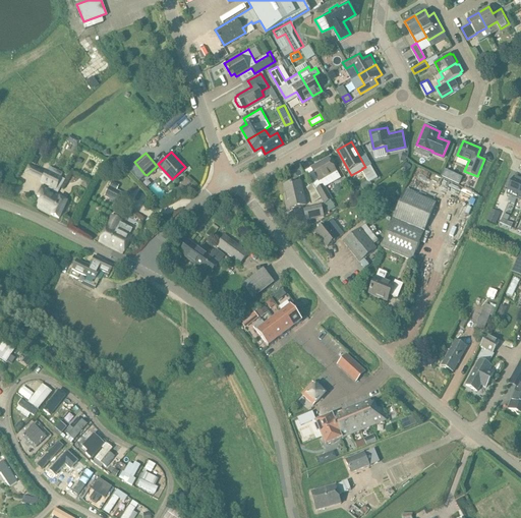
[(134,162),(129,156),(123,161),(139,179),(145,174),(134,162)]
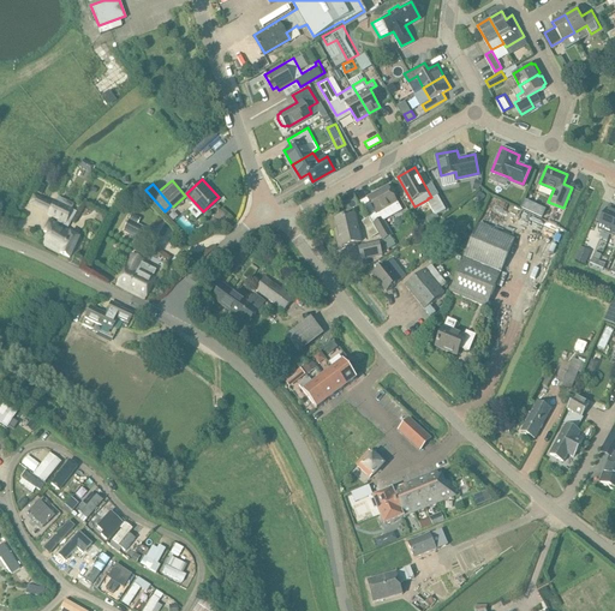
[(369,215),(372,221),(383,215),(386,220),(402,210),(388,184),(368,196),(376,210),(369,215)]
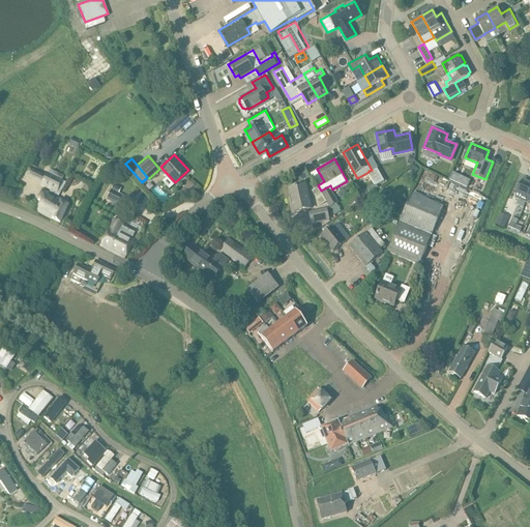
[(369,172),(376,183),(384,179),(377,166),(372,170),(369,171),(369,172)]
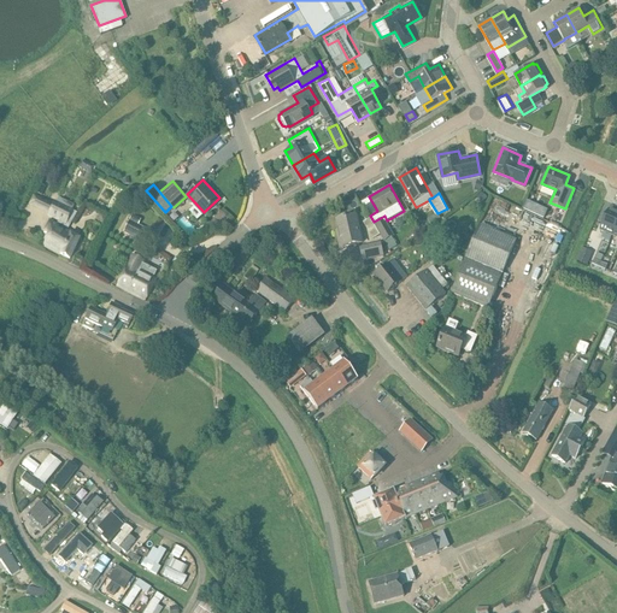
[(68,217),(72,219),(76,211),(70,207),(71,206),(54,199),(47,213),(65,222),(68,217)]
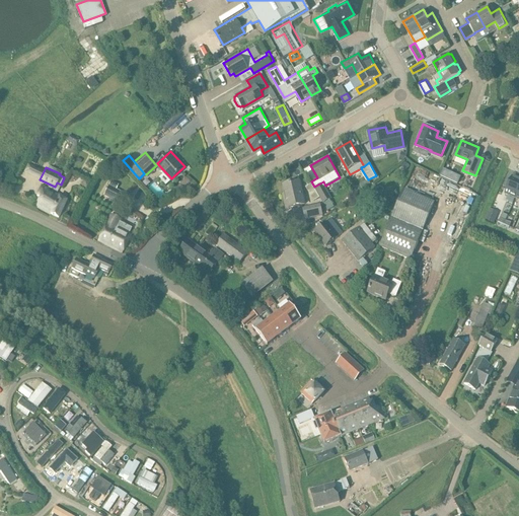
[(505,192),(514,196),(518,183),(518,176),(512,173),(505,192)]
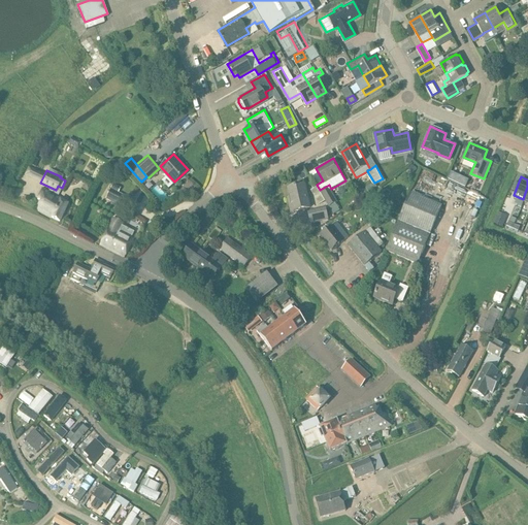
[(105,196),(126,207),(131,197),(119,190),(121,186),(113,182),(105,196)]
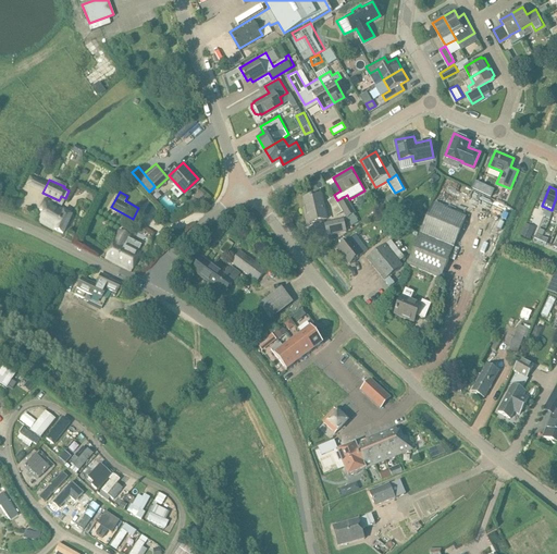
[(310,221),(326,217),(322,193),(305,197),(310,221)]
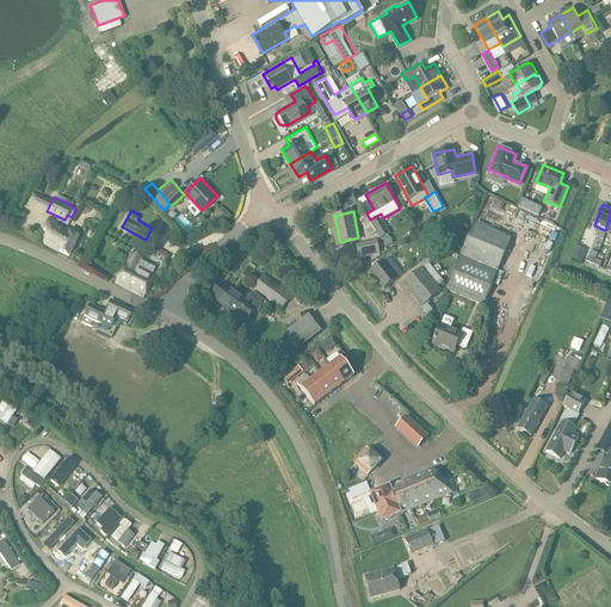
[(381,236),(386,245),(393,241),(389,233),(390,231),(383,218),(381,214),(370,220),(381,237),(381,236)]
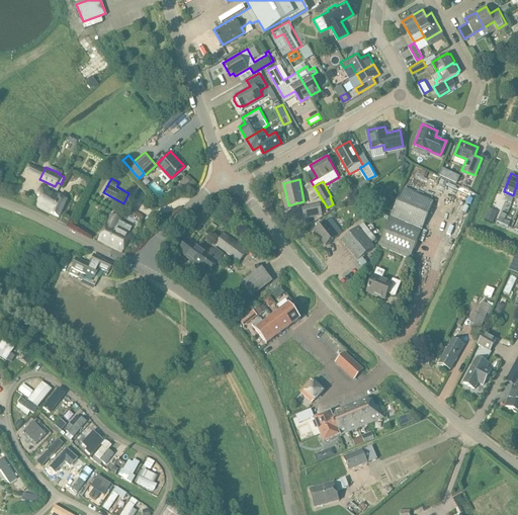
[(51,210),(59,215),(67,197),(59,193),(60,192),(58,191),(42,182),(41,182),(40,184),(35,192),(39,193),(37,198),(36,198),(37,199),(37,200),(35,204),(36,204),(50,211),(51,210)]
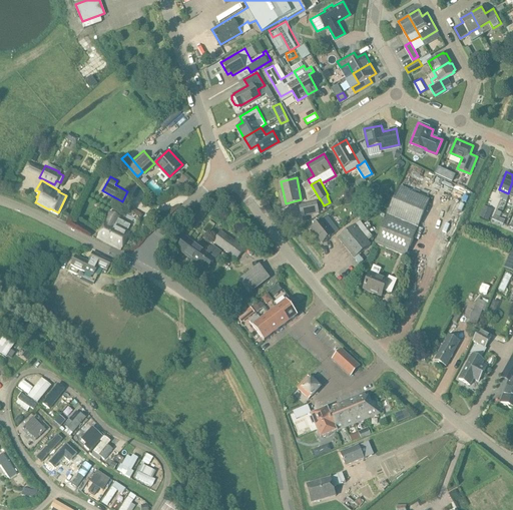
[(430,197),(399,184),(376,241),(406,255),(430,197)]
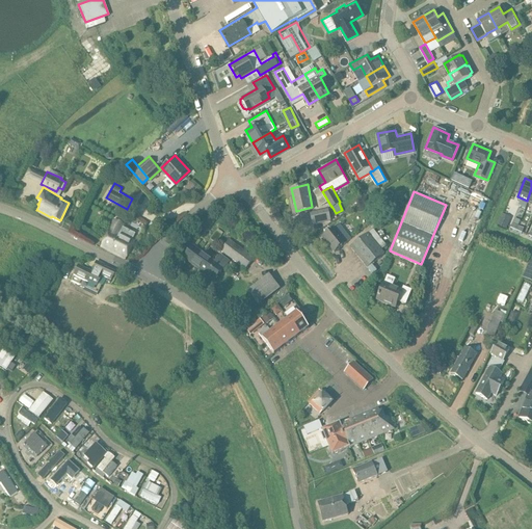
[(328,207),(310,211),(313,223),(331,219),(328,207)]
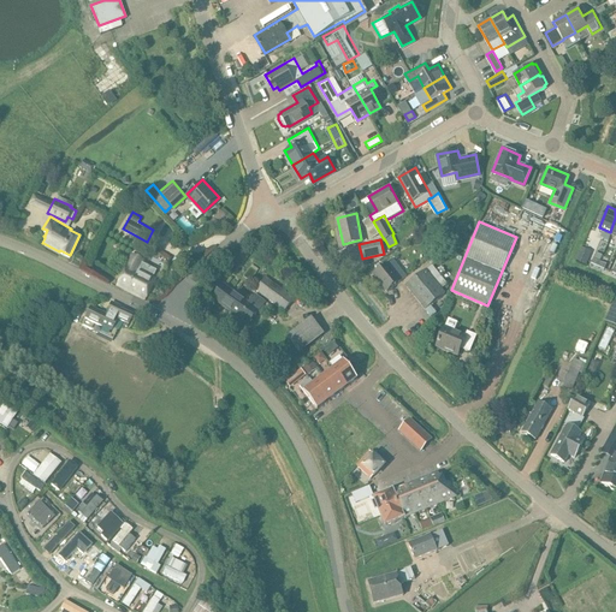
[(586,260),(592,248),(582,244),(576,256),(586,260)]
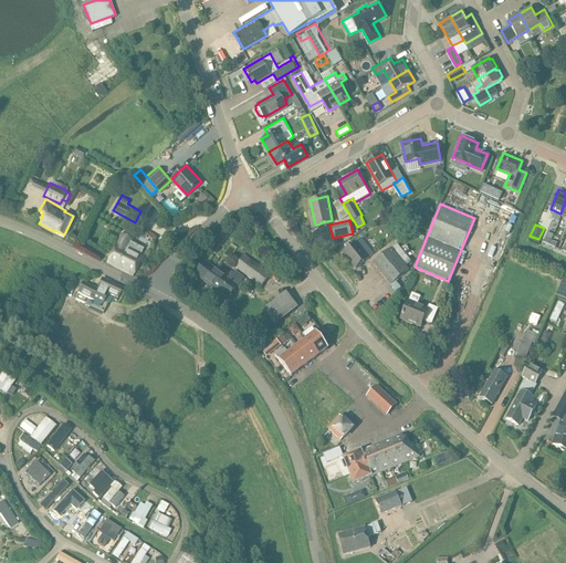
[(107,260),(133,272),(142,253),(125,244),(128,238),(121,233),(107,260)]
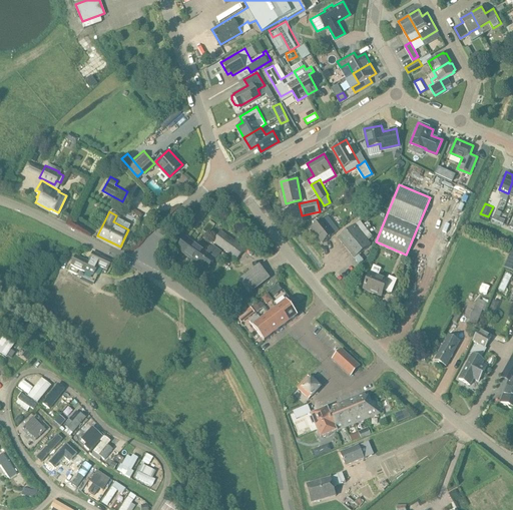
[(334,232),(322,217),(311,226),(323,241),(334,232)]
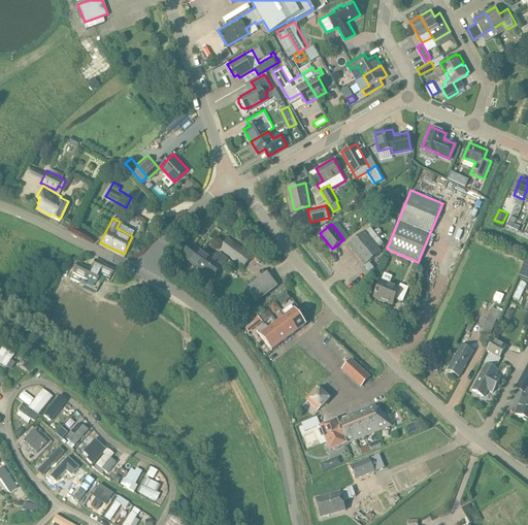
[(348,243),(365,264),(383,250),(378,245),(384,241),(377,235),(382,231),(377,226),(373,229),(370,226),(366,229),(348,243)]
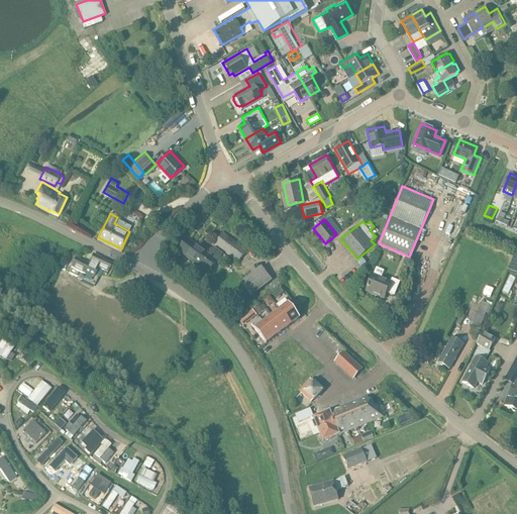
[(223,230),(215,242),(239,260),(247,248),(223,230)]
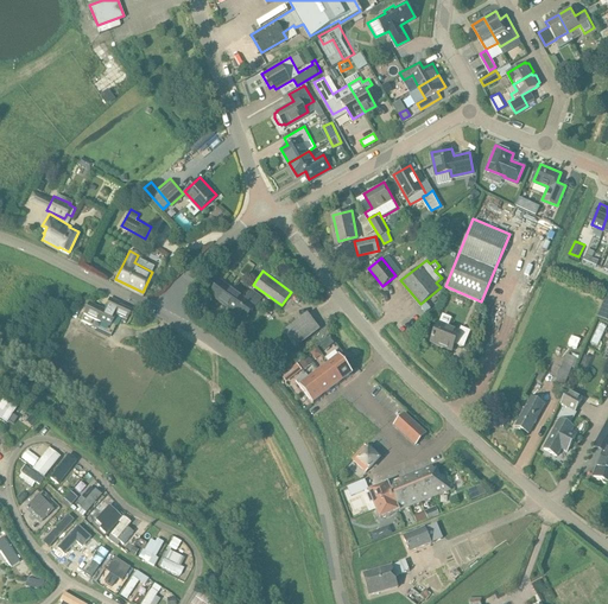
[(210,292),(245,318),(261,296),(252,288),(245,297),(220,279),(210,292)]
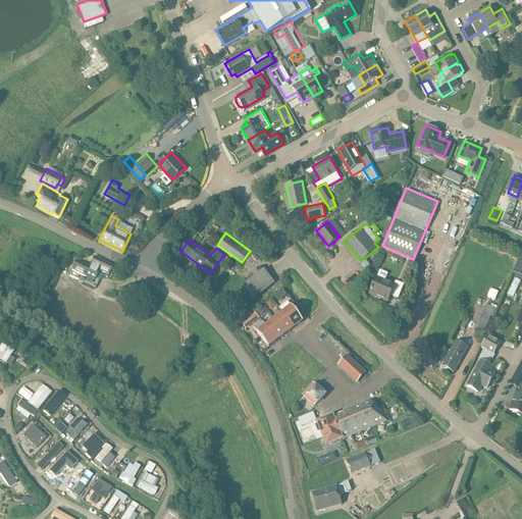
[(69,273),(83,279),(86,274),(94,278),(99,269),(106,272),(105,275),(107,276),(112,266),(101,260),(102,258),(95,255),(90,265),(76,259),(69,273)]
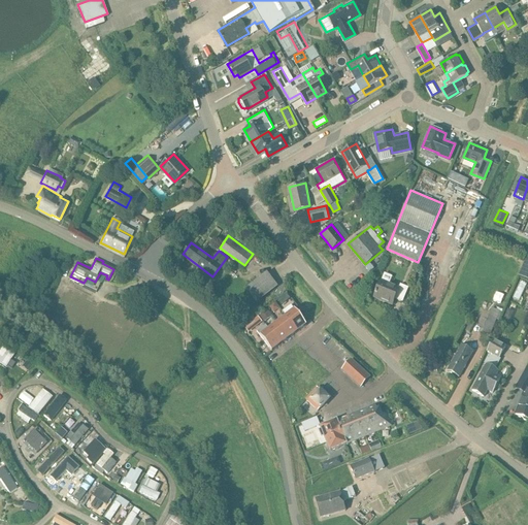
[(267,270),(245,287),(257,301),(278,285),(267,270)]
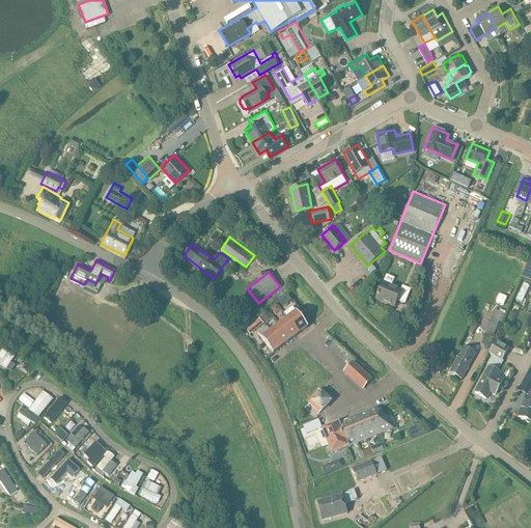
[(376,297),(395,305),(397,298),(404,302),(411,287),(402,283),(401,287),(384,280),(376,297)]
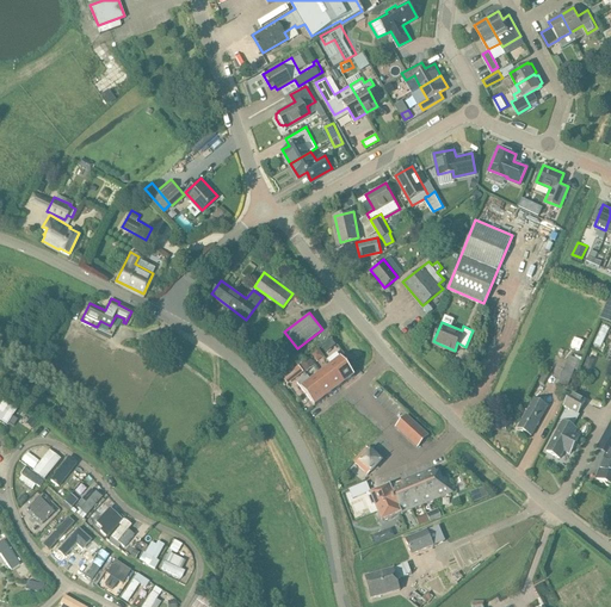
[(318,347),(313,352),(316,358),(322,353),(318,347)]
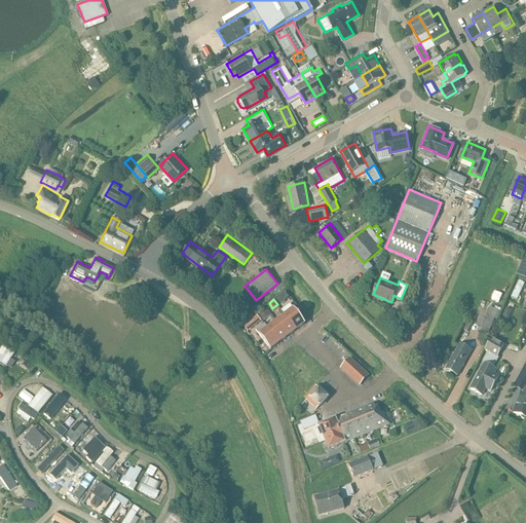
[(286,313),(297,329),(305,322),(290,302),(282,308),(285,313),(286,313)]
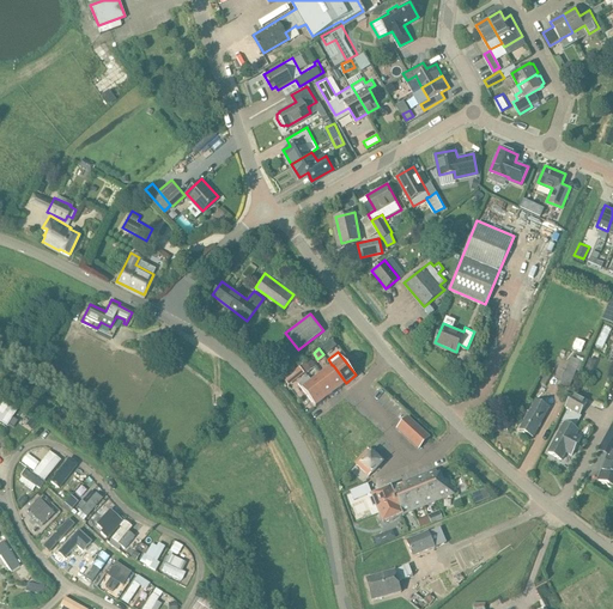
[(291,383),(316,363),(310,354),(284,376),(291,383)]
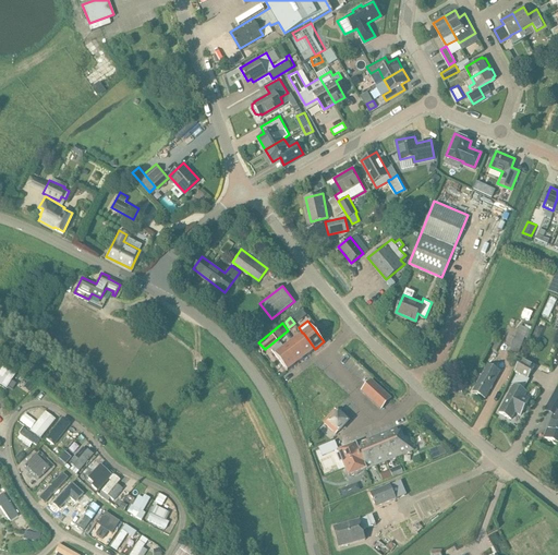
[(508,349),(518,353),(525,335),(526,336),(530,328),(519,323),(508,349)]
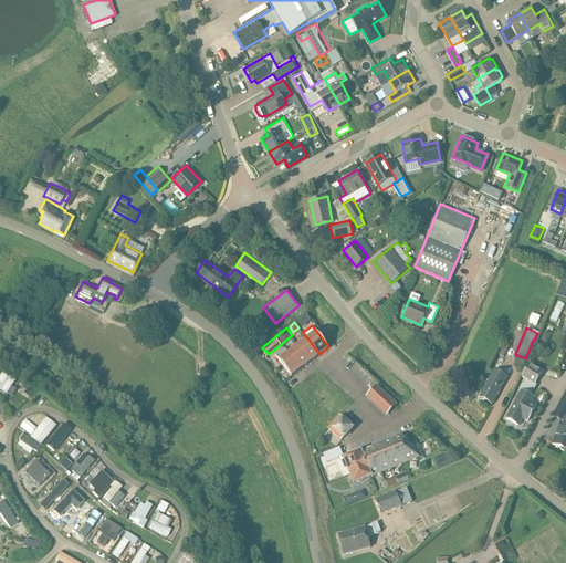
[(297,344),(310,361),(320,354),(307,337),(306,337),(297,344)]
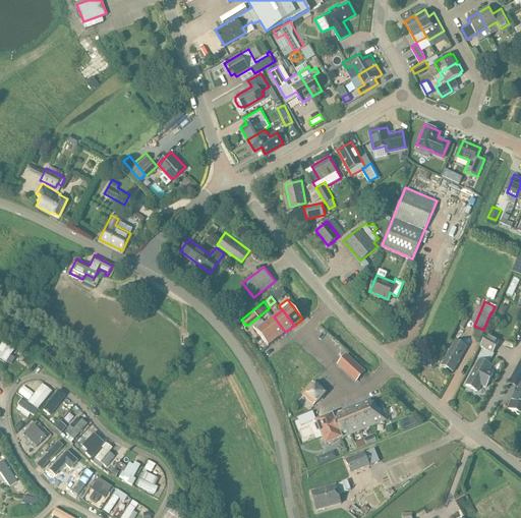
[(277,338),(285,332),(274,317),(266,323),(277,338)]
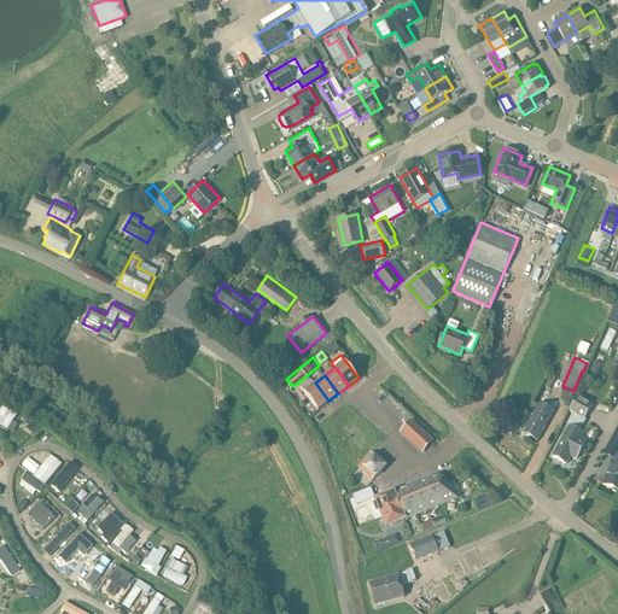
[(315,382),(312,378),(301,385),(304,391),(319,409),(328,401),(315,382)]
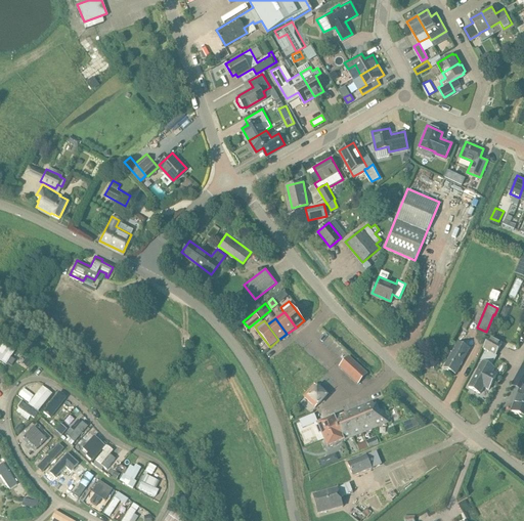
[(469,385),(480,391),(484,385),(488,388),(497,373),(492,370),(494,365),(491,364),(497,354),(495,353),(503,342),(489,335),(483,347),(485,348),(480,358),(482,359),(469,385)]
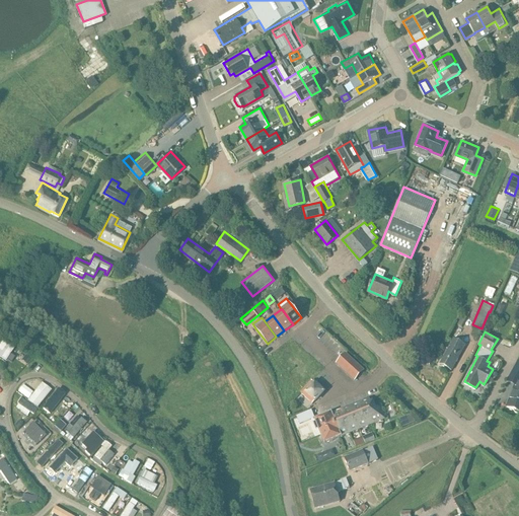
[(0,353),(8,358),(17,340),(3,333),(0,339),(0,353)]
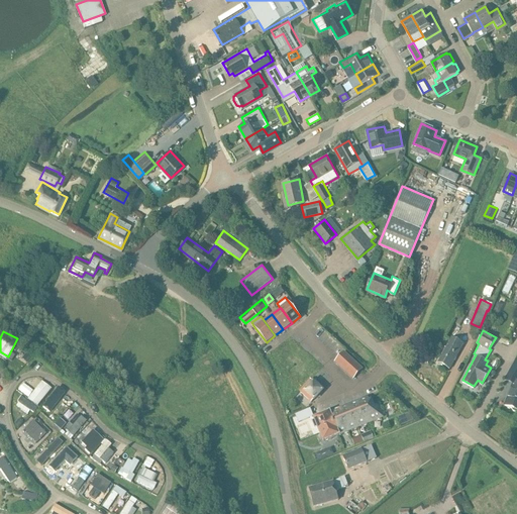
[(451,335),(438,361),(449,368),(463,342),(451,335)]
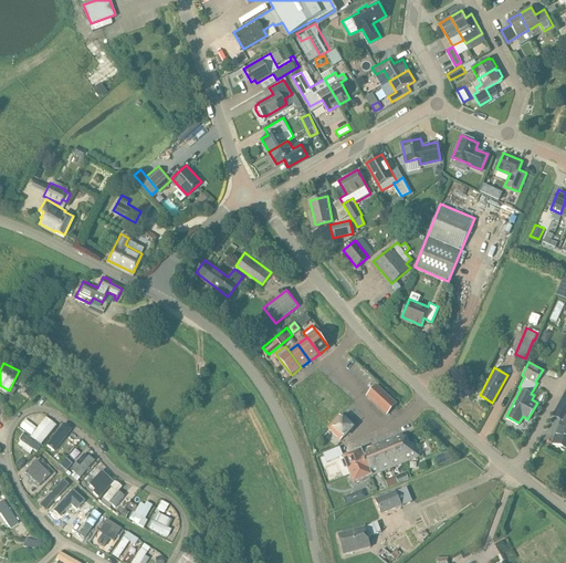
[(381,388),(379,391),(377,393),(381,398),(387,393),(381,388)]
